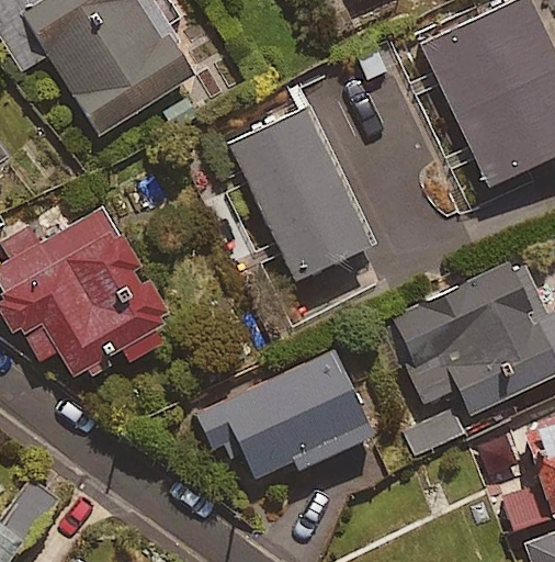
[(0,0),(0,23),(24,67),(51,52),(99,137),(196,82),(150,0),(0,0)]
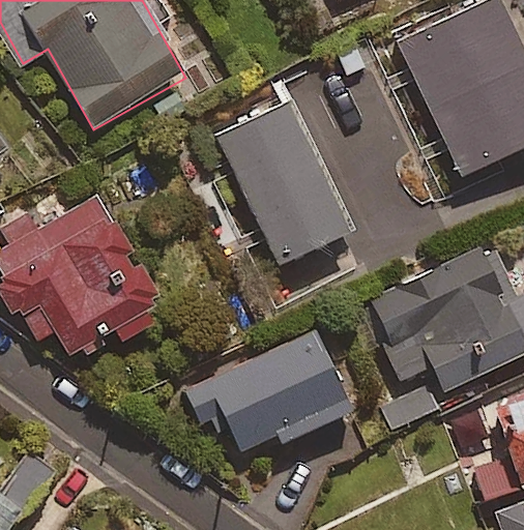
[(523,56),(498,0),(488,0),(395,42),(460,186),(523,156),(523,56)]
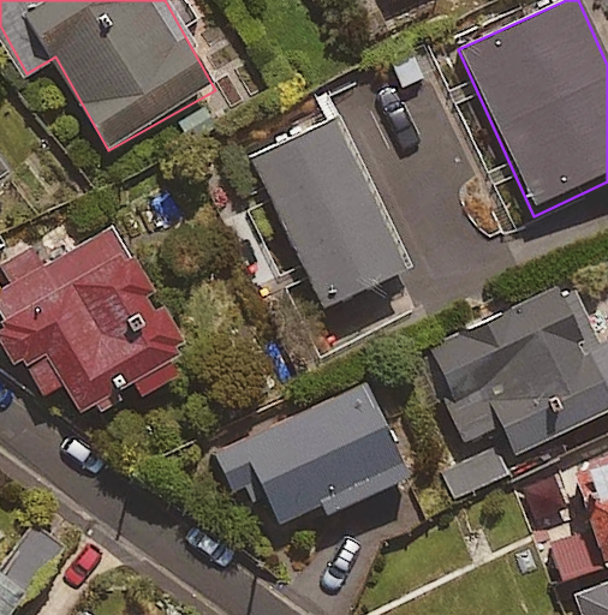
[(409,276),(335,120),(254,159),(326,315),(409,276)]
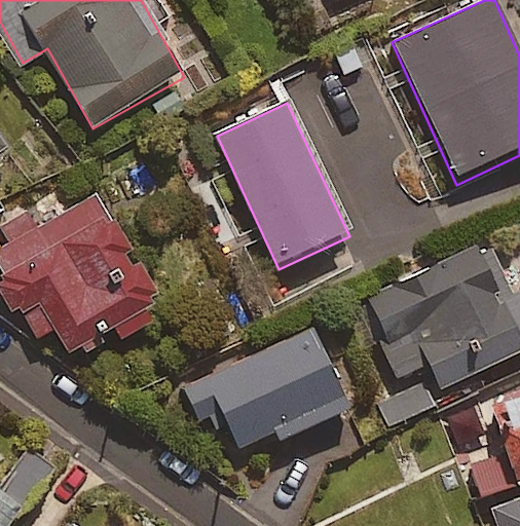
[(0,170),(12,161),(0,145),(0,170)]
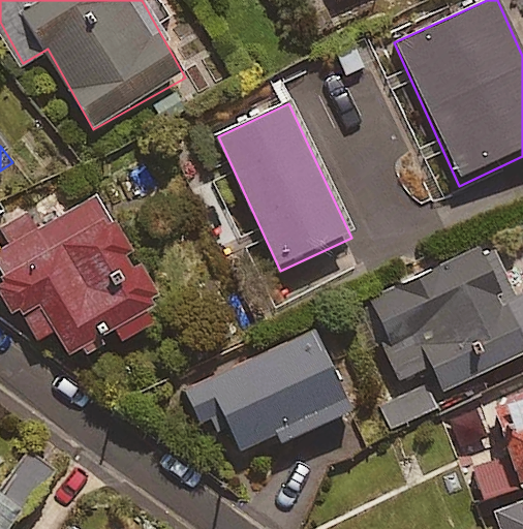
[(13,245),(0,252),(0,268),(40,339),(54,332),(71,364),(115,339),(121,350),(152,333),(146,322),(163,312),(98,197),(37,231),(26,211),(1,224),(13,245)]
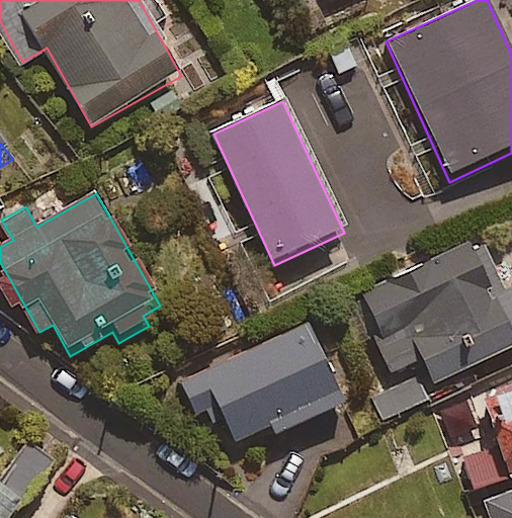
[(467,241),(463,233),(355,289),(394,363),(419,350),(432,373),(511,332),(511,273),(506,276),(483,233),(467,241)]
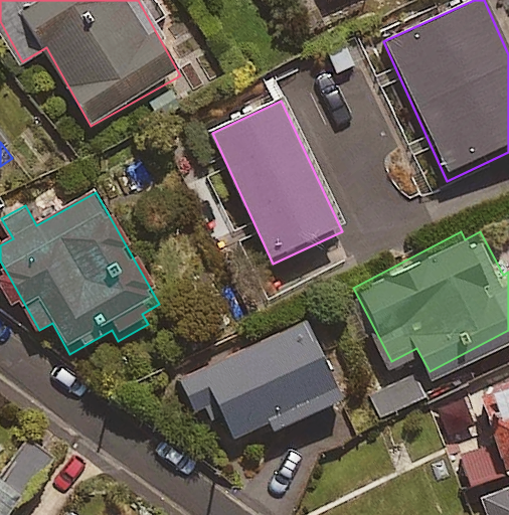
[(178,375),(194,404),(202,400),(207,410),(216,405),(229,428),(264,410),(269,419),(337,383),(298,311),(178,375)]
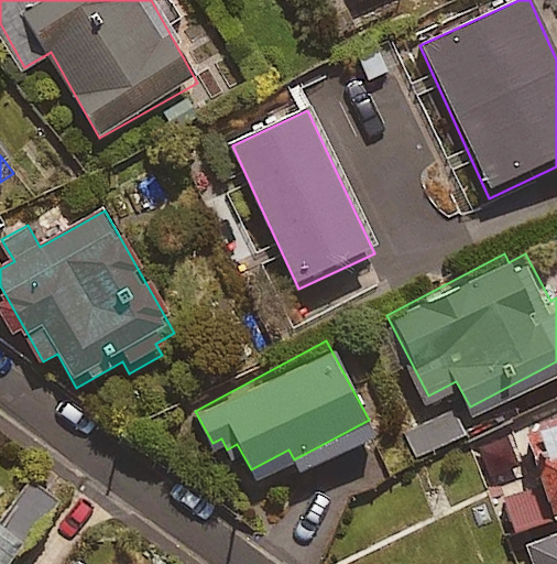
[(470,426),(458,404),(407,431),(419,453),(470,426)]
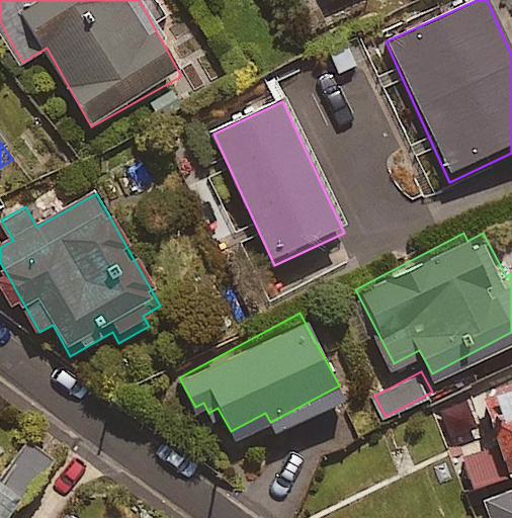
[(478,489),(511,475),(511,373),(482,385),(490,407),(451,423),(478,489)]
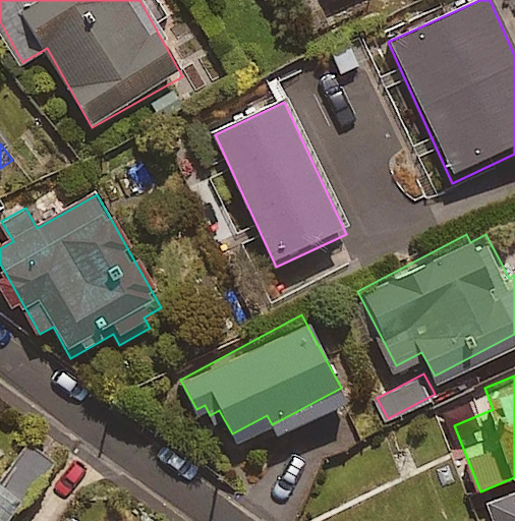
[(33,437),(1,480),(0,479),(0,520),(19,495),(29,501),(61,457),(33,437)]
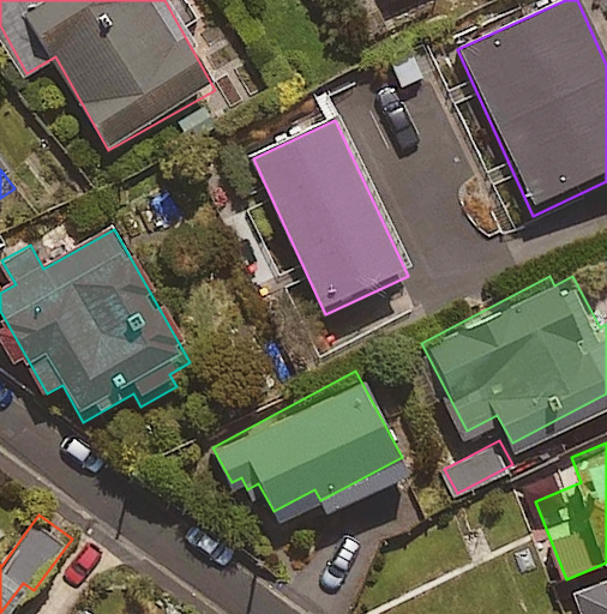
[(606,563),(566,579),(581,613),(606,613),(606,563)]
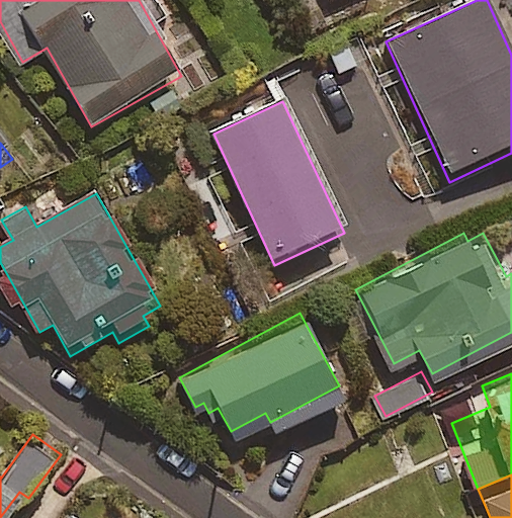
All buildings are outlined.
